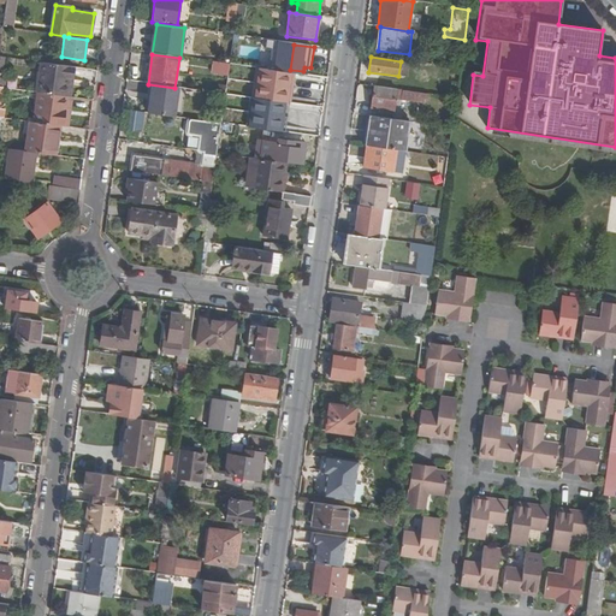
[(407,77),(409,63),(401,61),(398,76),(407,77)]
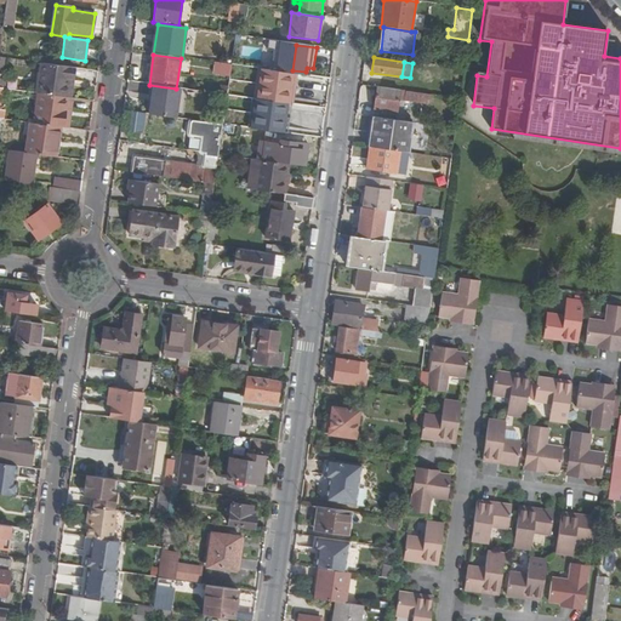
[(72,68),(40,63),(35,93),(36,93),(64,98),(68,79),(69,79),(72,68)]
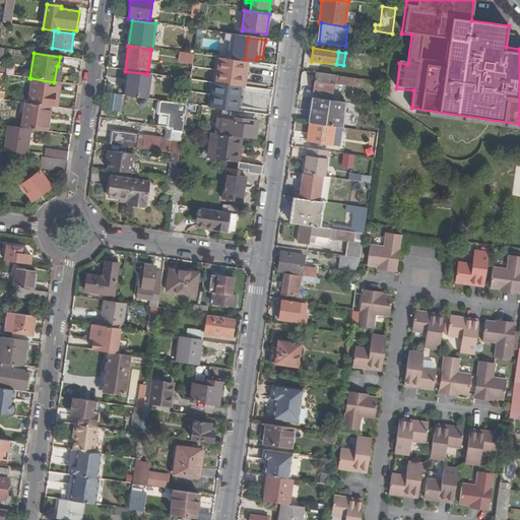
[(204,81),(207,57),(193,55),(190,80),(204,81)]
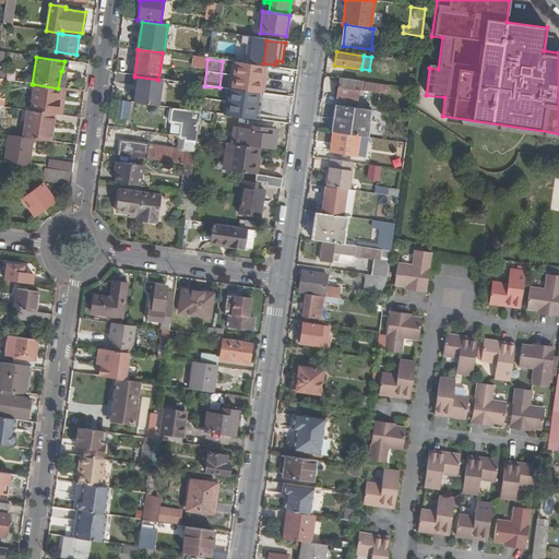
[(270,71),(256,69),(256,75),(257,75),(254,94),(277,97),(280,79),(269,78),(270,71)]
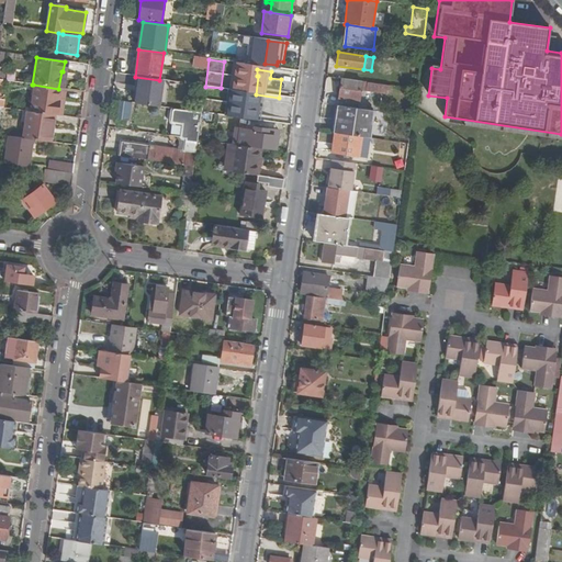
[(12,72),(0,70),(0,77),(18,81),(19,76),(12,75),(12,72)]
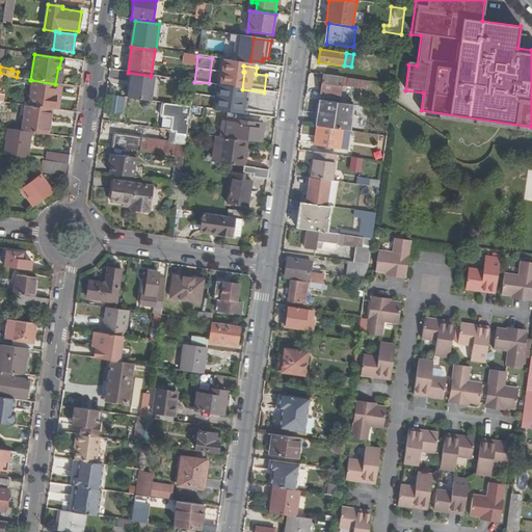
[(369,82),(323,75),(320,95),(328,96),(327,98),(340,100),(341,86),(366,89),(366,86),(368,86),(369,82)]
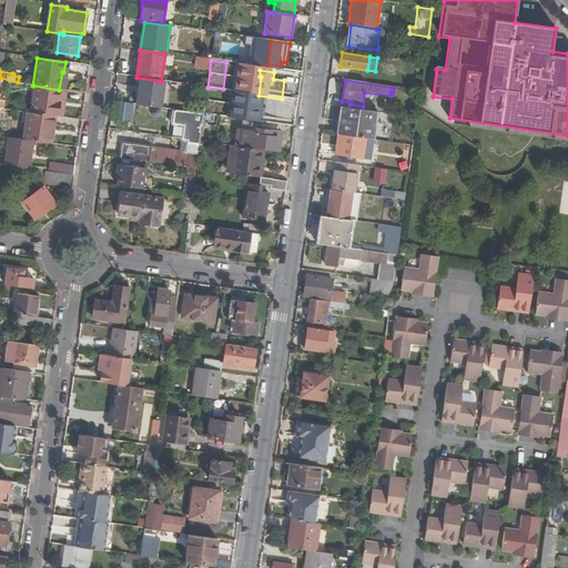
[(33,85),(30,113),(51,115),(54,117),(56,117),(58,102),(61,102),(62,90),(59,90),(33,85)]
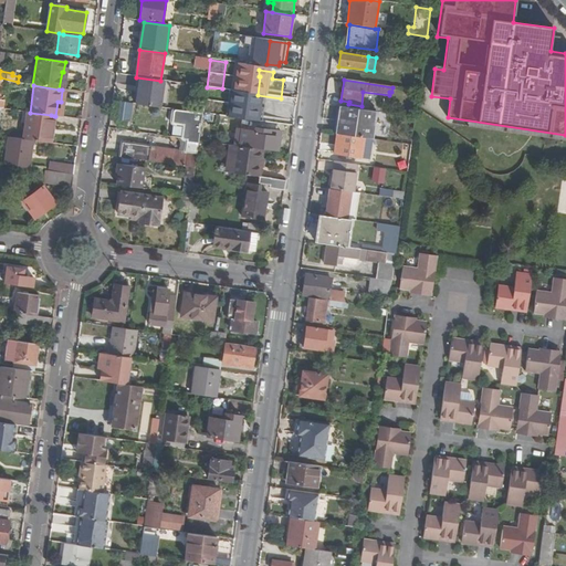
[(207,87),(194,85),(190,105),(192,106),(192,112),(176,109),(171,112),(170,121),(173,125),(182,126),(180,139),(186,142),(184,154),(123,145),(121,158),(188,167),(195,168),(199,142),(200,135),(203,114),(206,93),(207,87)]
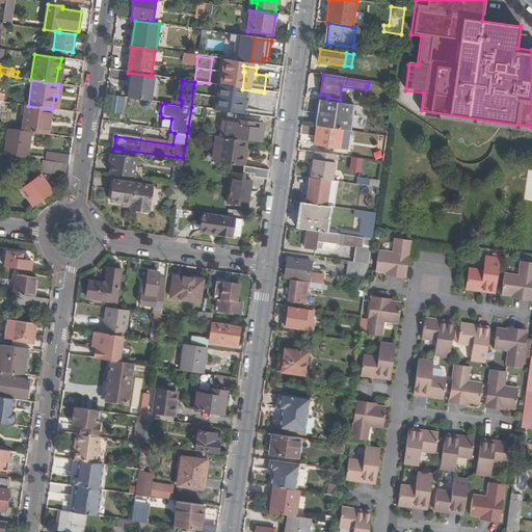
[(237,92),(193,87),(191,107),(203,109),(263,117),(270,118),(272,100),(236,95),(237,92)]
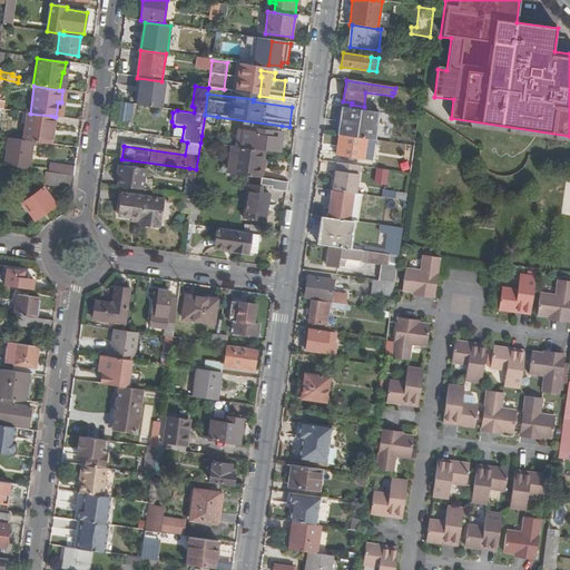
[(125,101),(123,116),(130,117),(133,102),(125,101)]
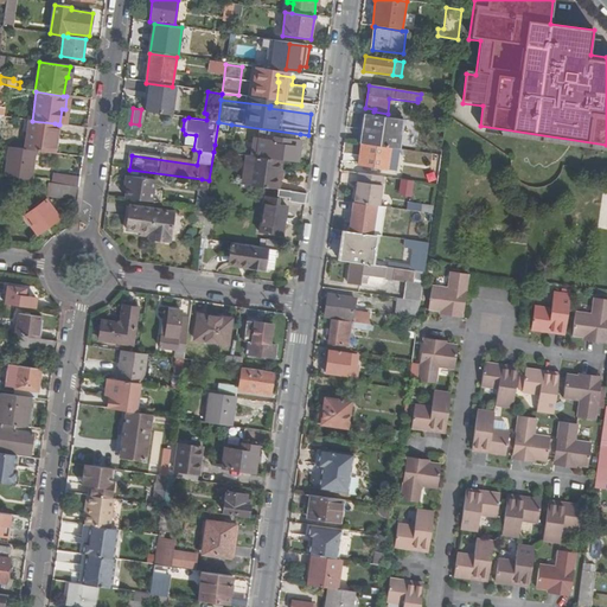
[(365,115),(362,145),(390,148),(397,149),(402,120),(365,115)]
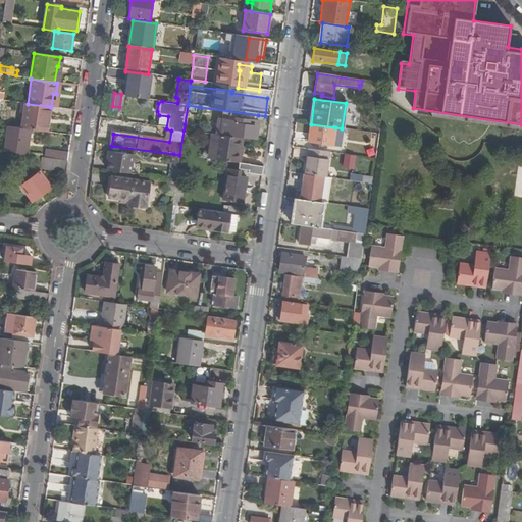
[(28,104),(24,103),(23,114),(25,115),(24,128),(31,129),(46,133),(47,123),(45,123),(47,106),(28,104)]
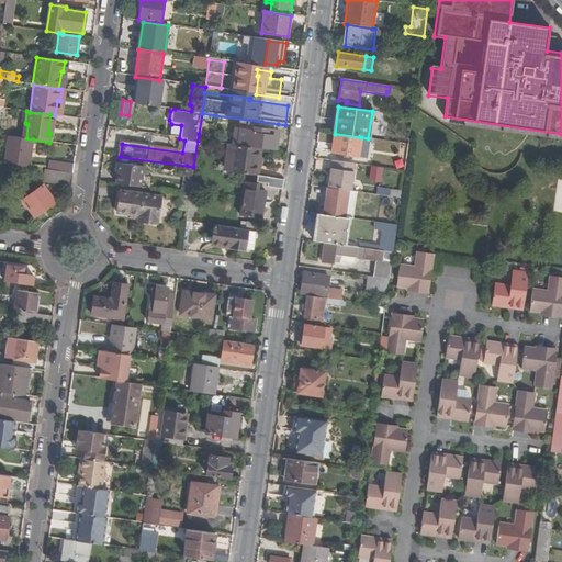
[(211,135),(214,115),(202,113),(199,134),(211,135)]
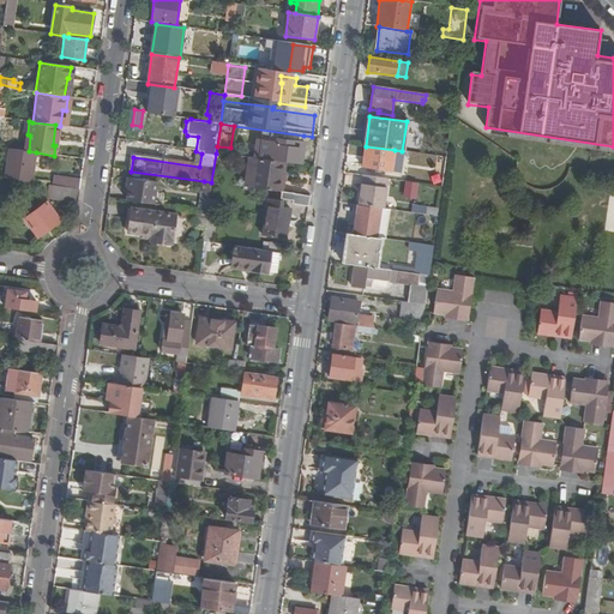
[(318,138),(312,137),(304,136),(302,145),(317,146),(318,138)]
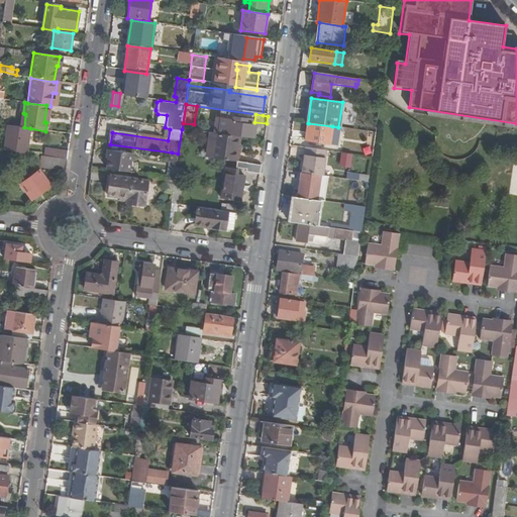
[(247,118),(232,117),(230,133),(249,136),(251,125),(246,124),(247,118)]
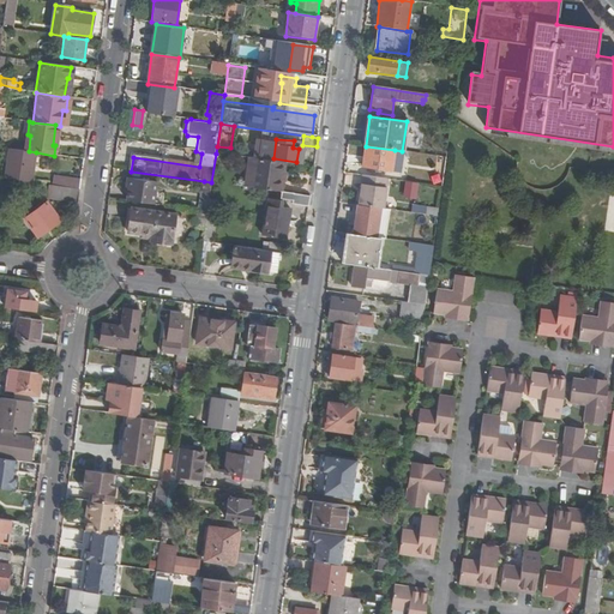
[(391,173),(395,150),(366,146),(362,169),(391,173)]
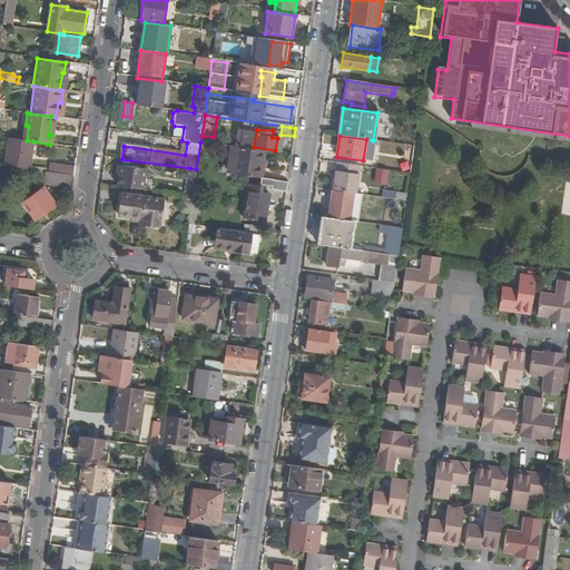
[(29,169),(33,141),(27,140),(9,138),(5,166),(29,169)]
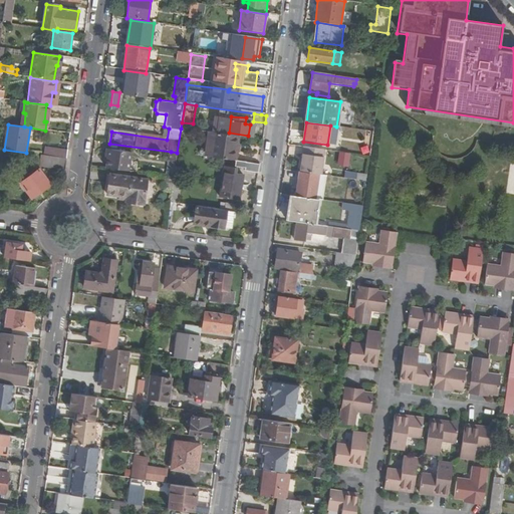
[(205,157),(235,162),(239,137),(208,133),(205,157)]
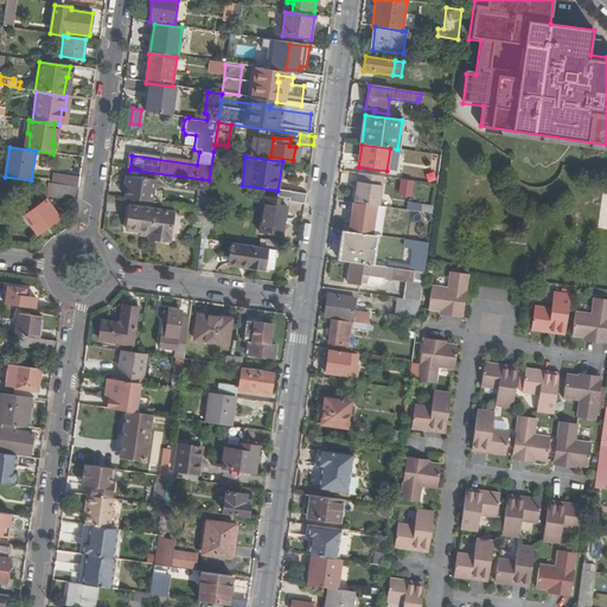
[(53,174),(52,184),(78,187),(80,178),(53,174)]
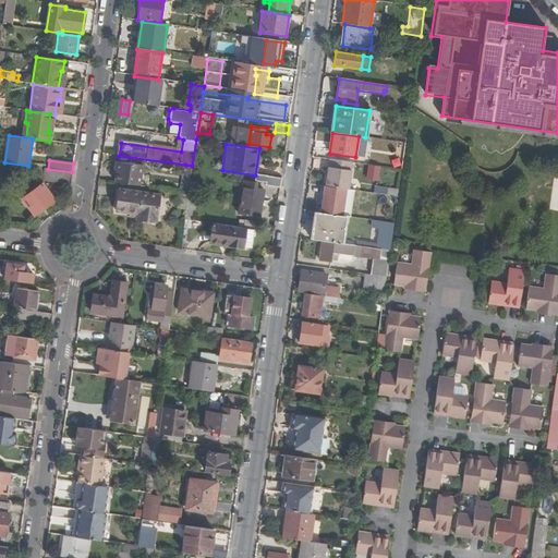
[(352,164),(329,160),(326,186),(349,190),(352,164)]
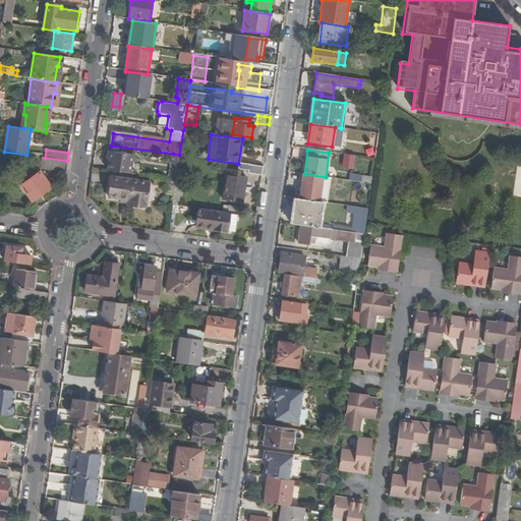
[(108,161),(107,170),(129,173),(132,155),(112,152),(110,161),(108,161)]
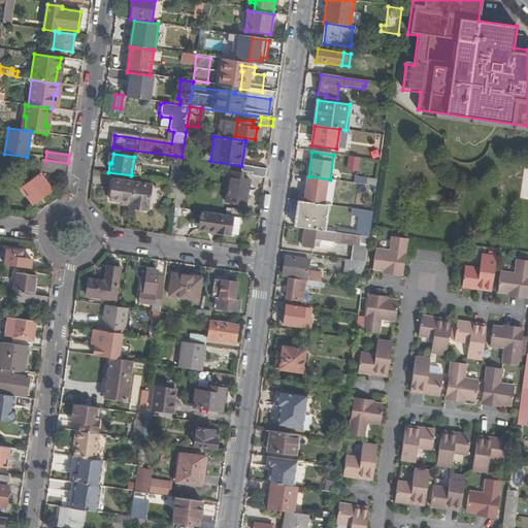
[(179,176),(182,157),(175,156),(171,182),(178,183),(179,176)]
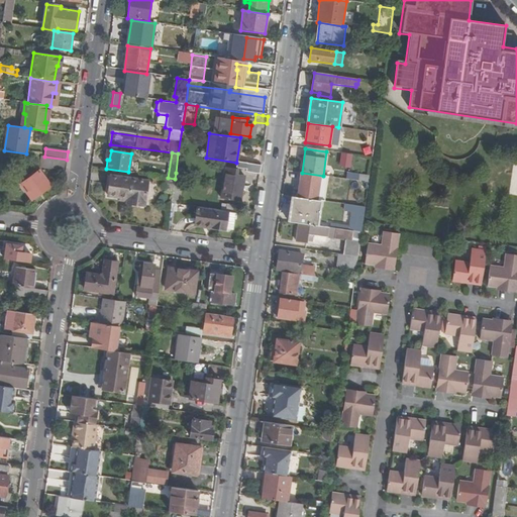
[(351,154),(341,153),(340,167),(350,168),(351,154)]
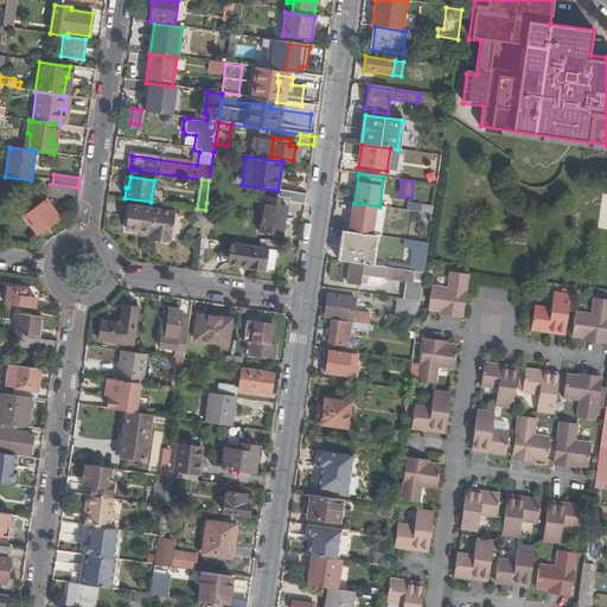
[(78,187),(52,184),(49,183),(46,197),(76,200),(78,187)]
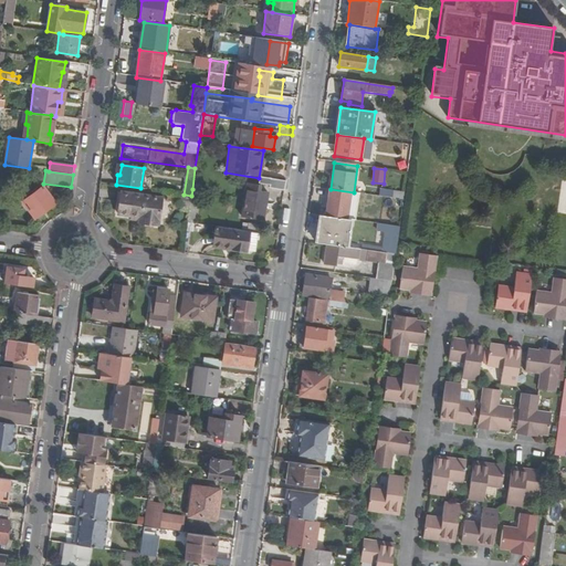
[(285,181),(271,179),(270,188),(284,190),(285,181)]
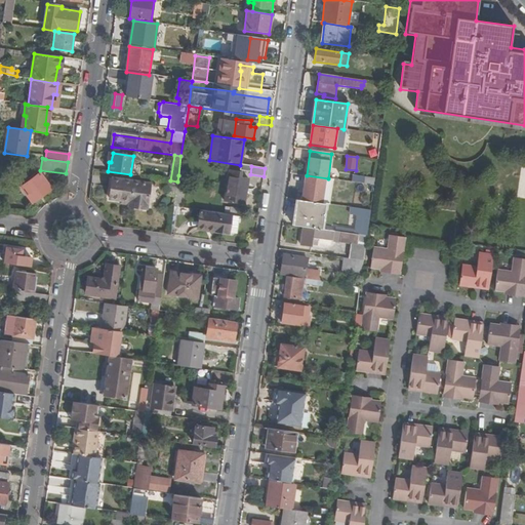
[(241,173),(229,171),(225,201),(244,204),(248,179),(240,178),(241,173)]
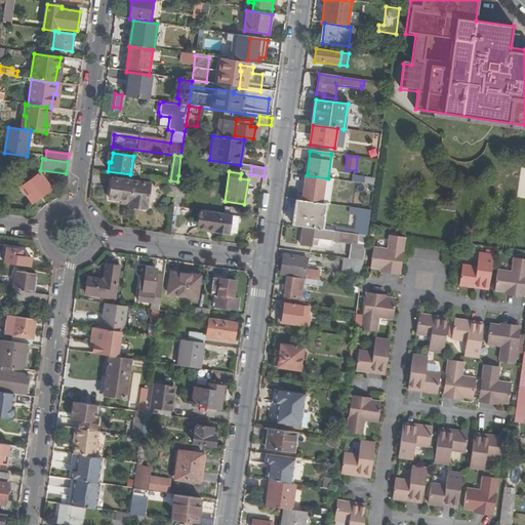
[(40,173),(21,188),(32,202),(50,188),(40,173)]
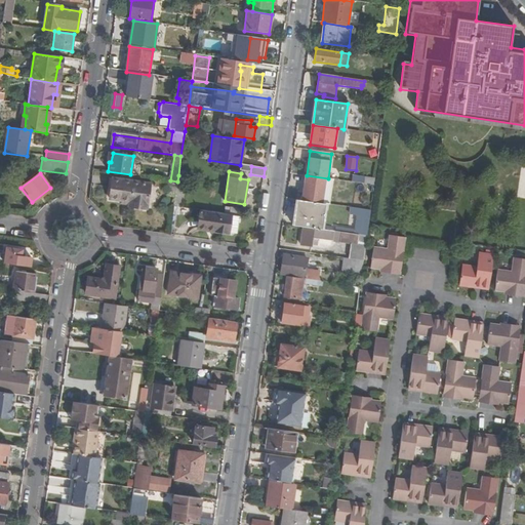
[(184,176),(178,175),(177,182),(175,196),(174,207),(178,208),(184,176)]
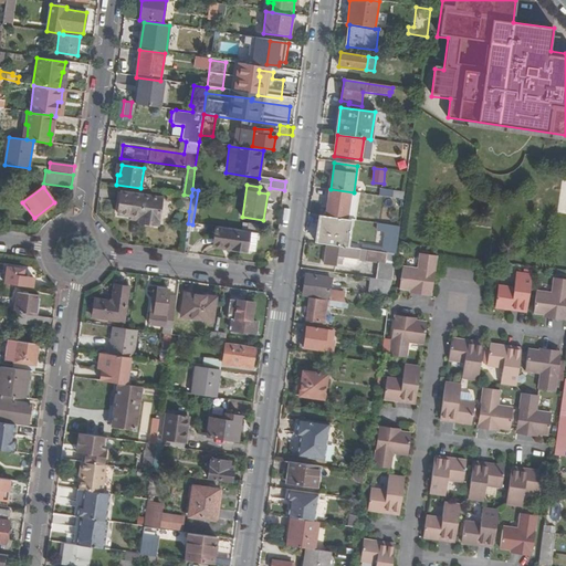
[(381,190),(380,197),(404,200),(405,194),(381,190)]
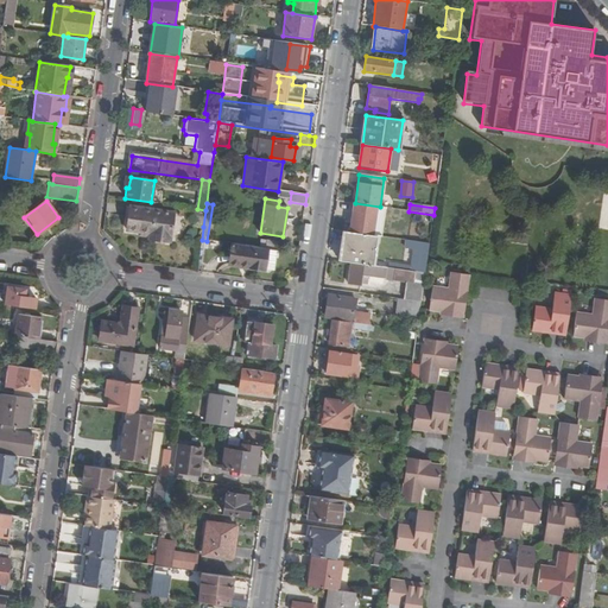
[(130,208),(127,232),(149,234),(149,240),(170,242),(173,214),(130,208)]
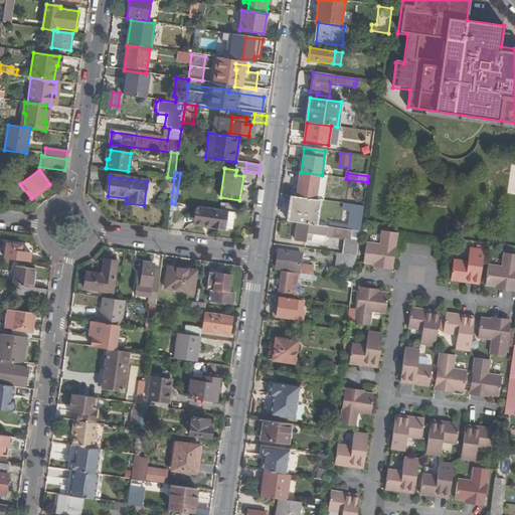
[(167,177),(166,177),(164,191),(172,192),(174,178),(167,177)]
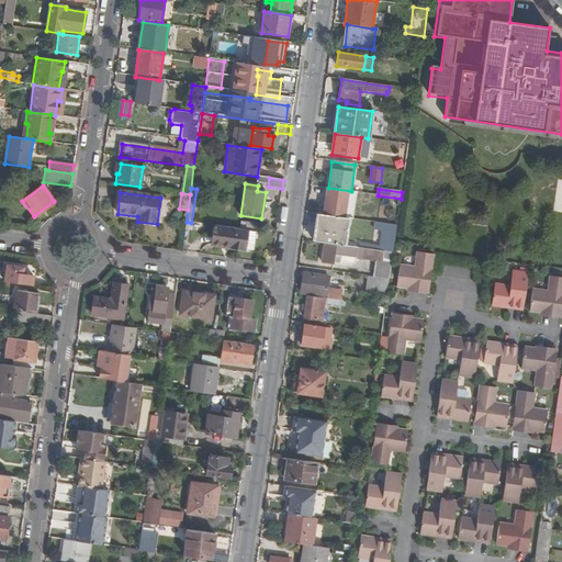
[(378,195),(361,193),(360,201),(375,203),(375,201),(400,204),(401,199),(378,195)]
